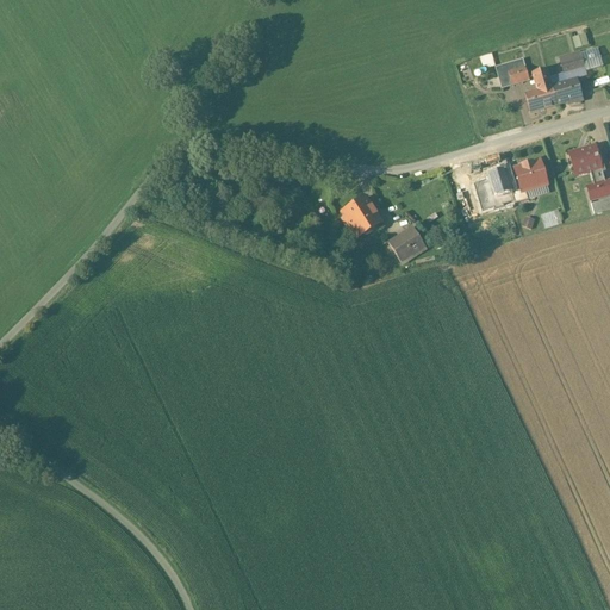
[(571,37),(574,49),(589,45),(584,33),(571,37)]
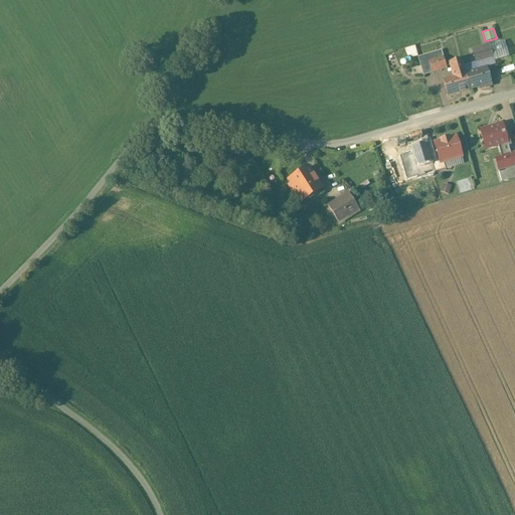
[(490,49),(473,53),(476,62),(492,57),(490,49)]
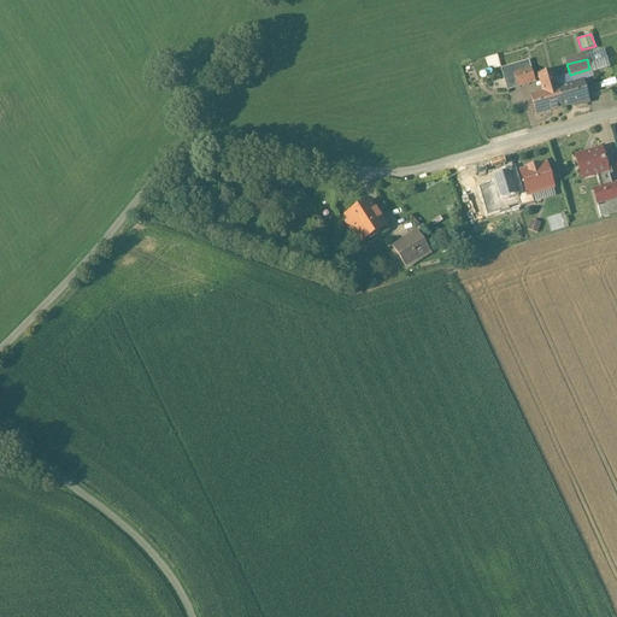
[(528,62),(501,69),(507,90),(517,87),(513,74),(530,69),(528,62)]
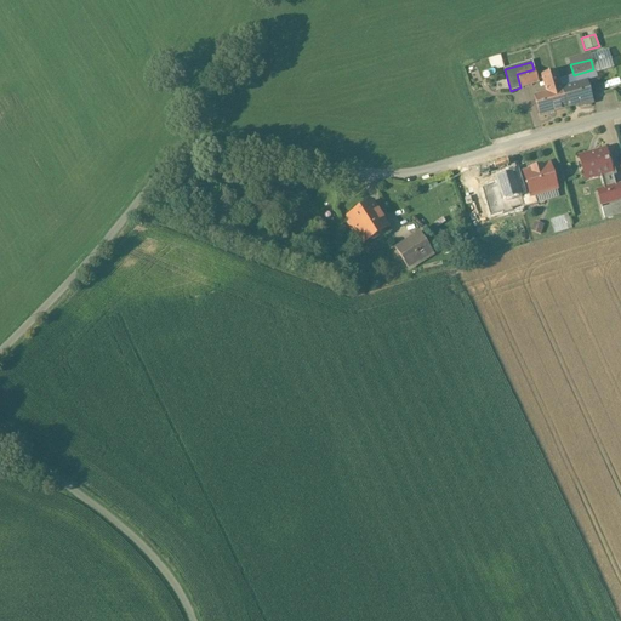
[(534,69),(517,74),(520,87),(537,83),(534,69)]
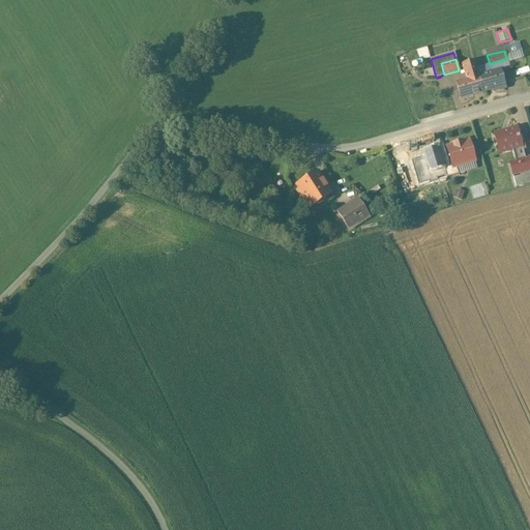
[(463,65),(467,80),(478,76),(474,62),(463,65)]
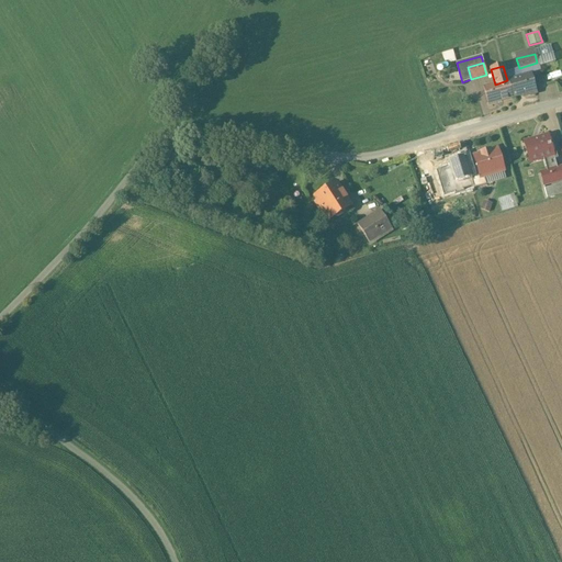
[(530,74),(507,80),(513,98),(527,94),(527,96),(536,93),(530,74)]
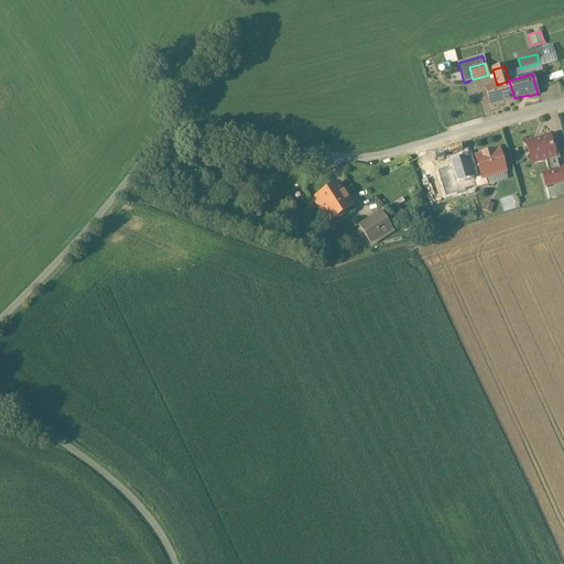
[(497,85),(485,88),(490,105),(514,98),(509,80),(497,85)]
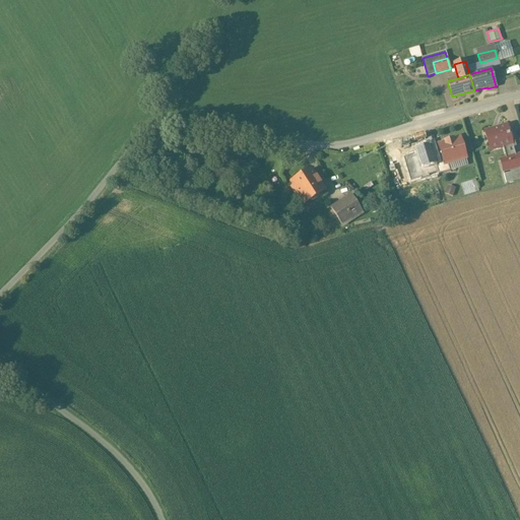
[(506,127),(499,129),(499,128),(484,132),(491,151),(504,147),(512,145),(512,144),(507,126),(506,126),(506,127)]
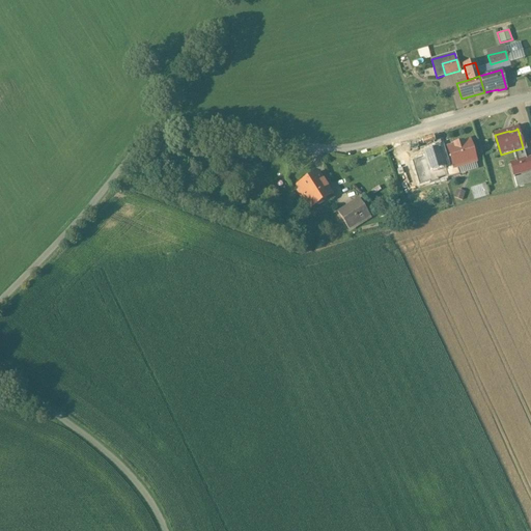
[(462,142),(454,144),(455,145),(448,148),(450,155),(453,168),(456,167),(475,161),(470,141),(462,143),(462,142)]
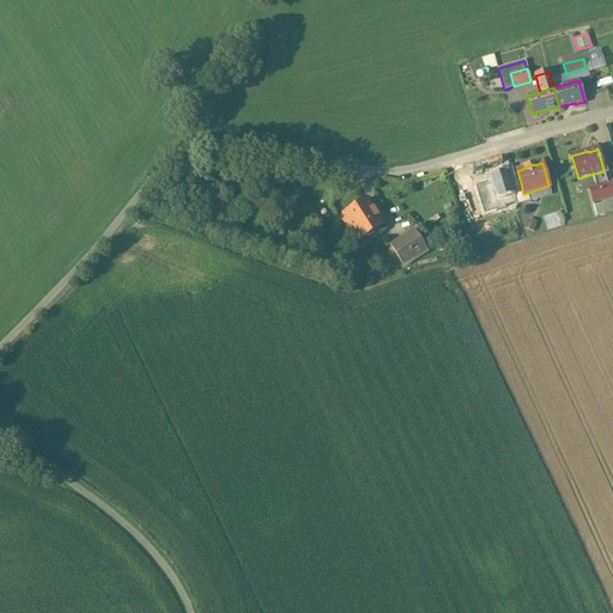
[(604,171),(594,174),(598,187),(607,184),(604,171)]
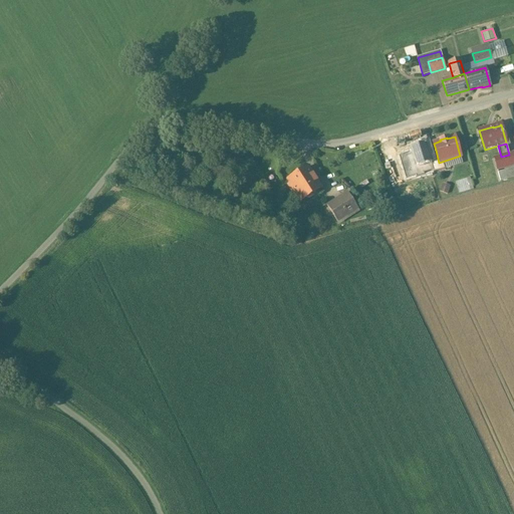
[(439,163),(436,150),(427,153),(433,172),(445,169),(442,162),(439,163)]
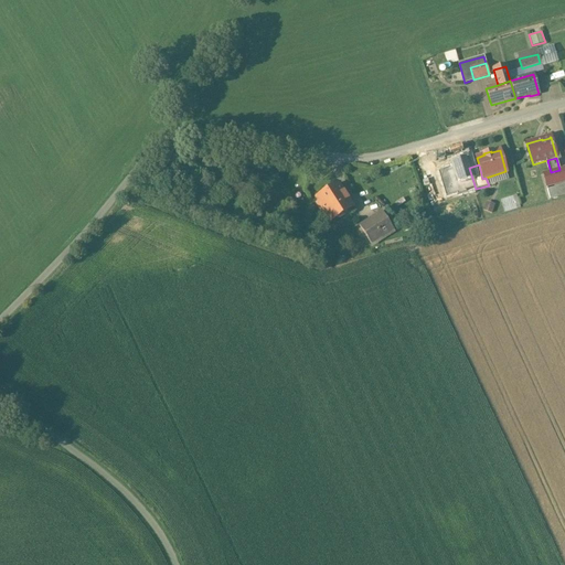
[(551,172),(543,174),(546,188),(564,181),(564,168),(560,170),(551,172)]
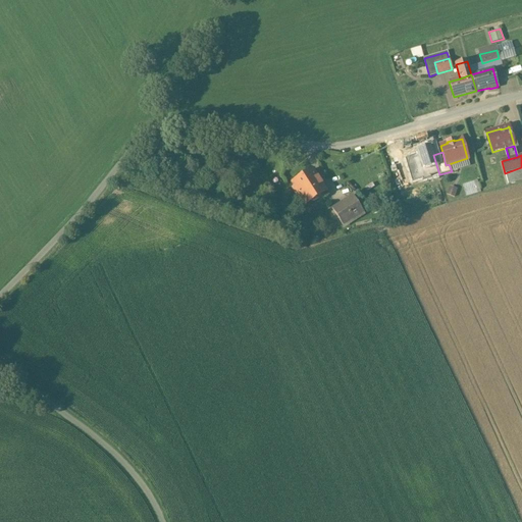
[(326,192),(312,169),(292,183),(295,188),(293,190),(296,195),(299,194),(306,205),(326,192)]
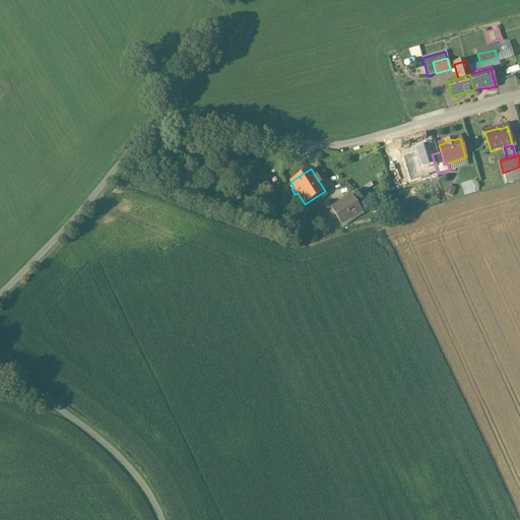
[(519,170),(504,175),(506,183),(519,179),(519,170)]
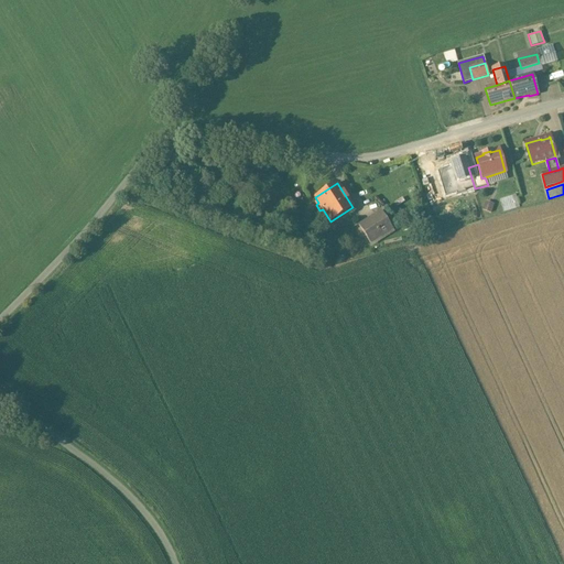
[(491,212),(494,204),(486,202),(484,209),(491,212)]
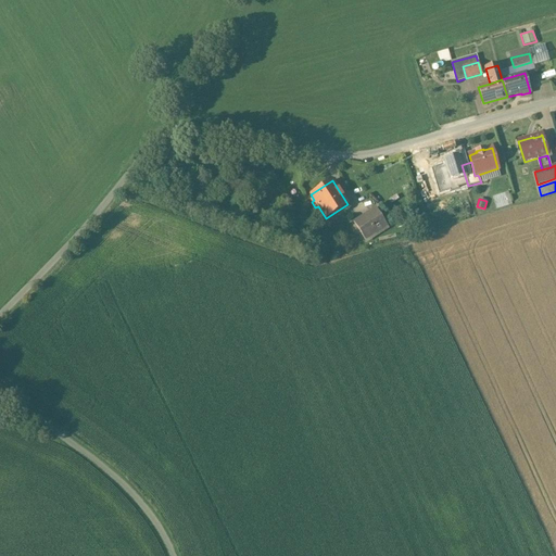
[(376,209),(353,223),(364,239),(387,225),(376,209)]
